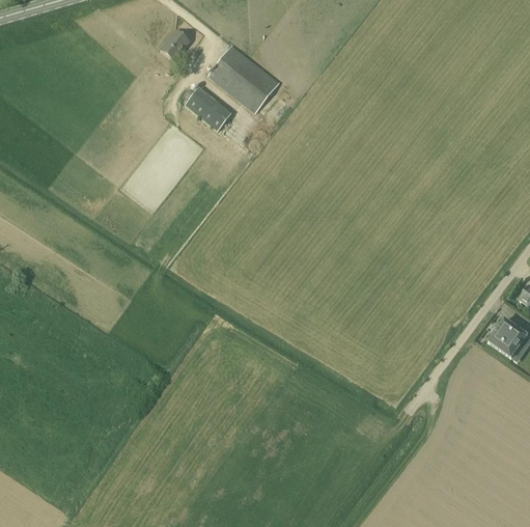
[(175,29),(161,49),(175,60),(191,40),(175,29)]
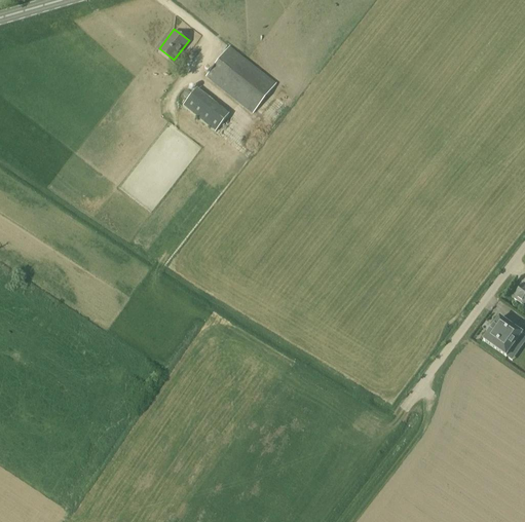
[(231,43),(207,74),(254,111),(277,80),(231,43)]
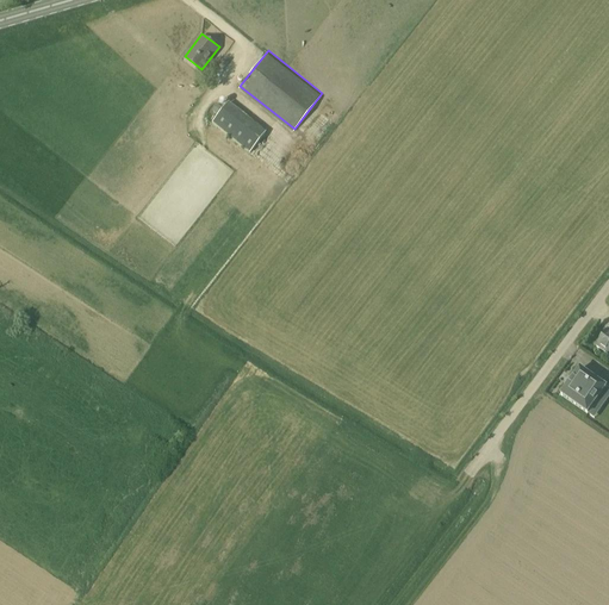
[(228,100),(213,119),(252,149),(266,130),(228,100)]
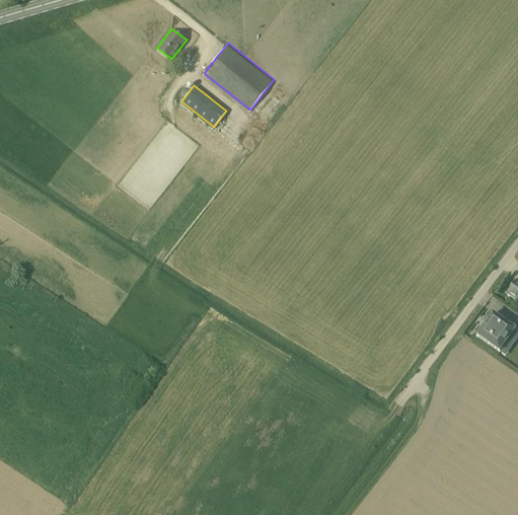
[(517,278),(508,291),(517,297),(517,278)]
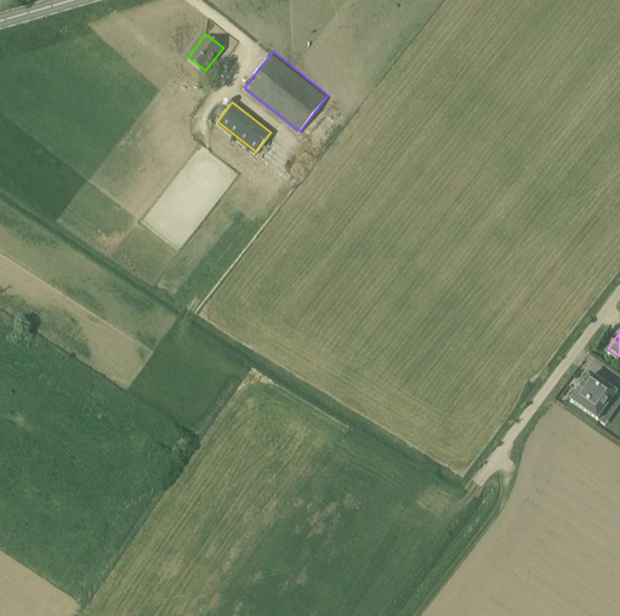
[(573,398),(599,418),(619,391),(592,371),(573,398)]
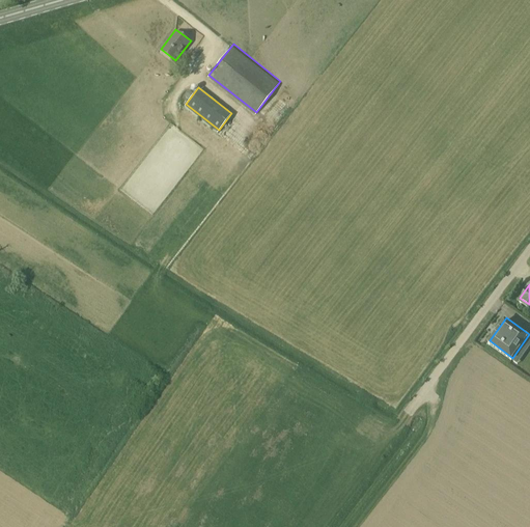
All buildings are outlined.
